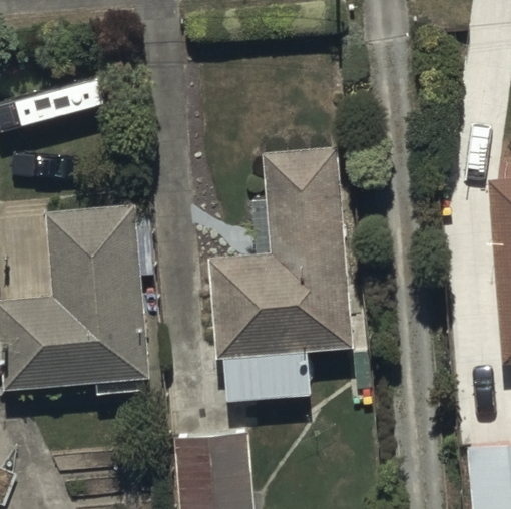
[(352,348),(334,146),(259,153),(268,255),(211,260),(225,402),(311,394),(307,352),(352,348)]
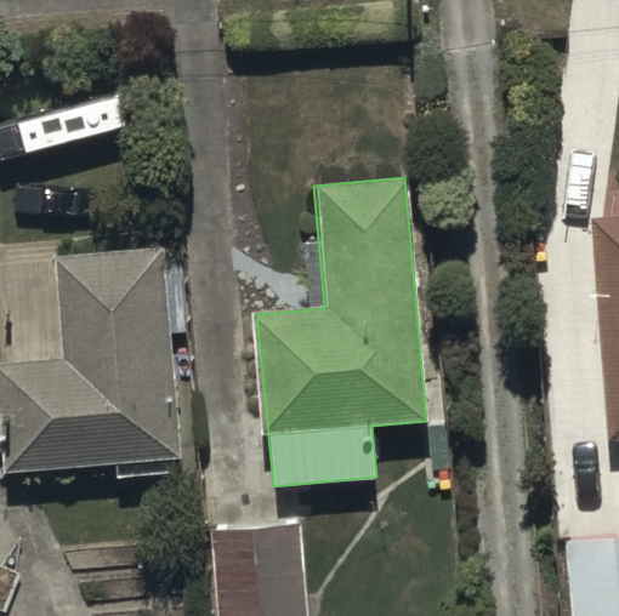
[(618,206),(591,209),(608,441),(618,440),(618,206)]
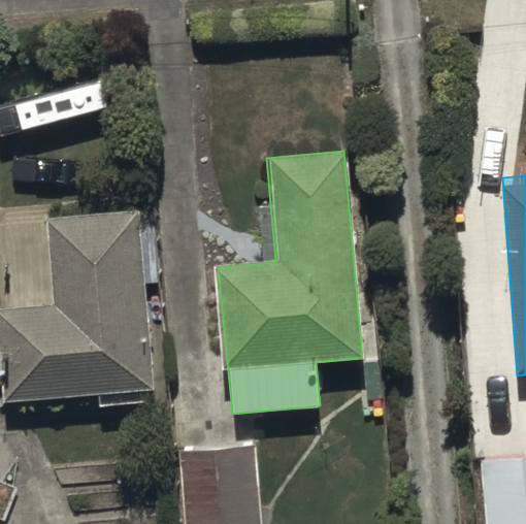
[(154,391),(142,211),(46,218),(53,309),(3,313),(8,400),(154,391)]
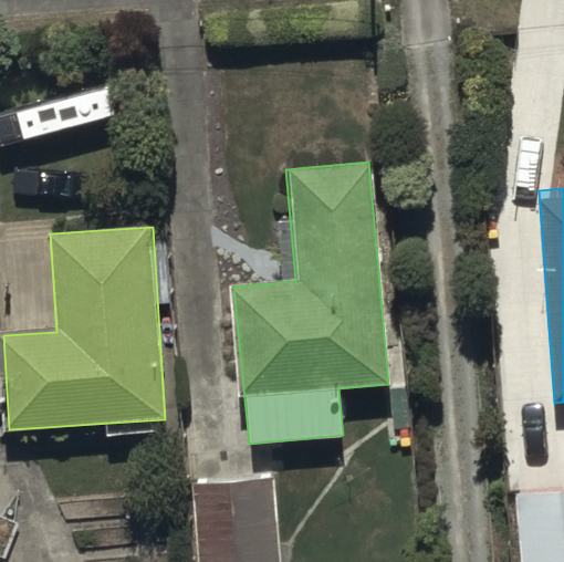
[(285,561),(279,478),(187,485),(194,561),(285,561)]
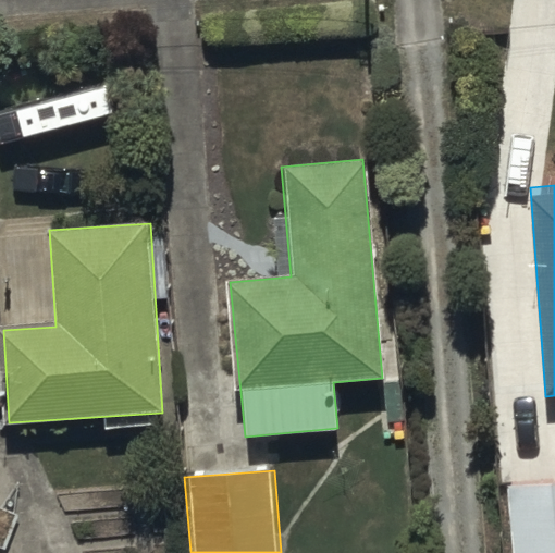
[(554,552),(554,481),(506,486),(510,552),(554,552)]
